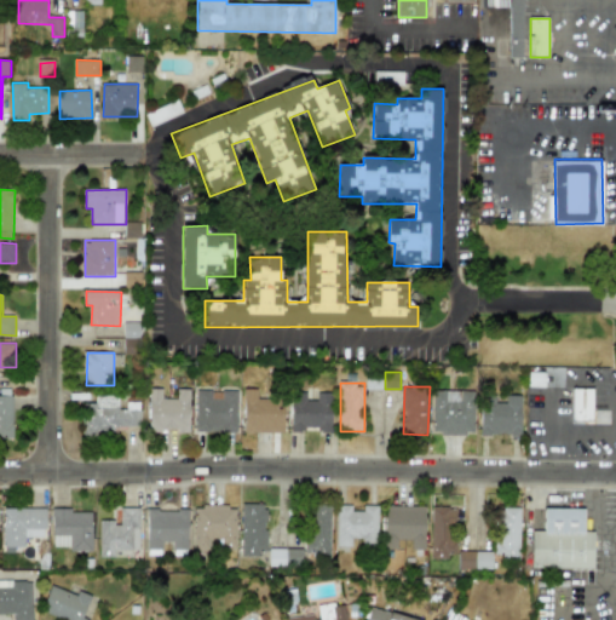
[(246,432),(285,431),(285,399),(259,399),(259,388),(245,389),(246,432)]
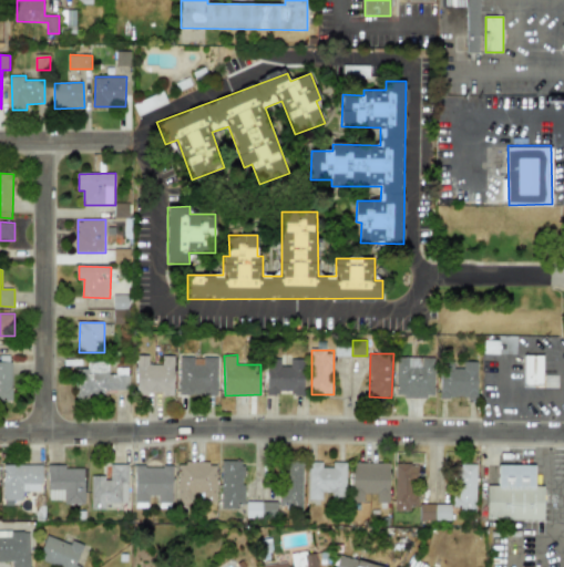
[(544,354),(525,354),(525,384),(543,384),(544,354)]
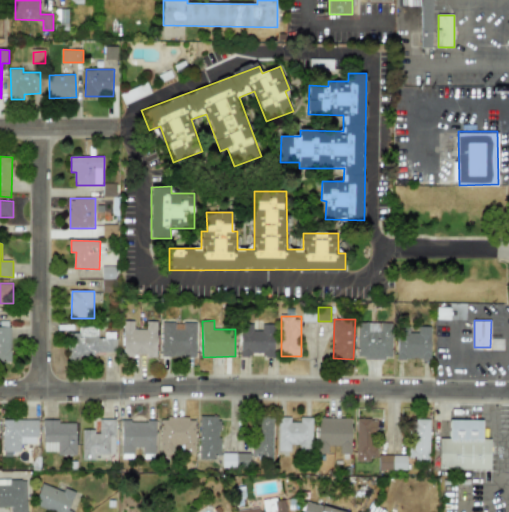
[(124,356),(158,356),(158,322),(148,322),(147,330),(136,329),(136,321),(125,321),(124,356)]
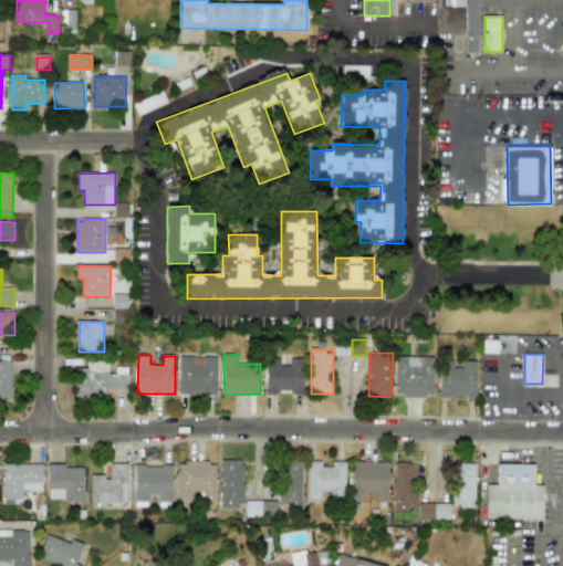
[(217,395),(218,357),(180,355),(179,394),(217,395)]
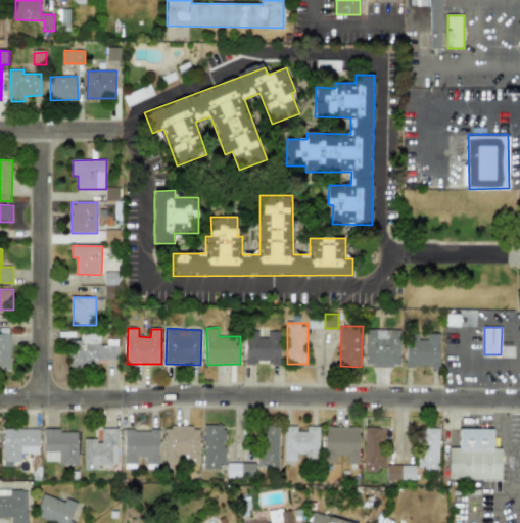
[(367,365),(400,366),(400,330),(367,329),(367,365)]
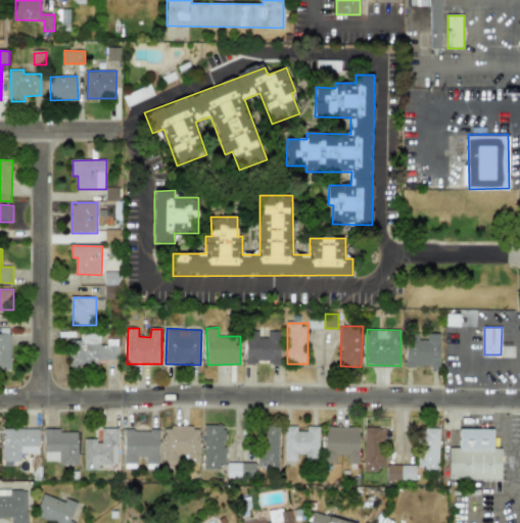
[(246,362),(280,363),(282,331),(269,331),(269,337),(260,337),(260,331),(248,330),(246,362)]
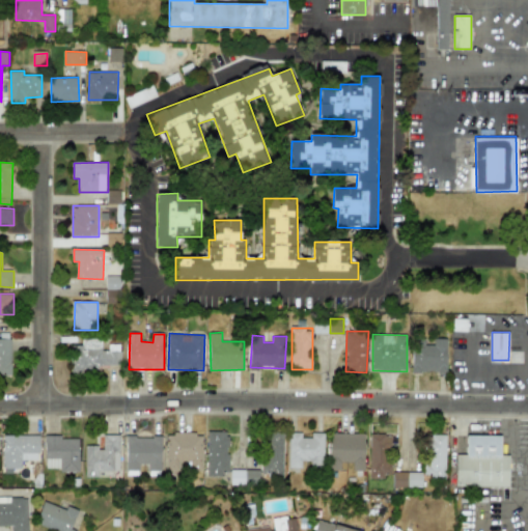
[(0,338),(0,374),(14,374),(12,338),(0,338)]
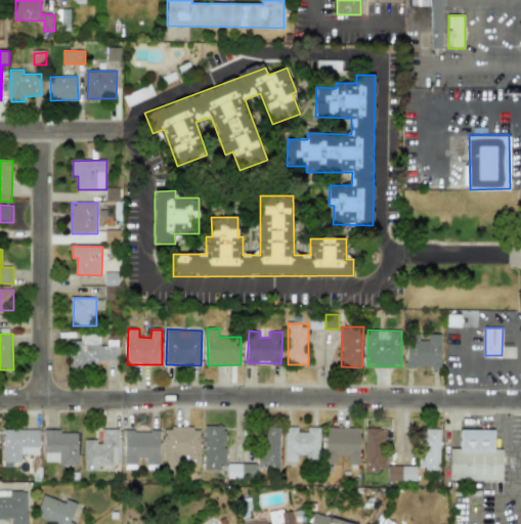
[(442,334),(429,334),(429,341),(421,341),(421,334),(408,334),(407,366),(441,367),(442,334)]
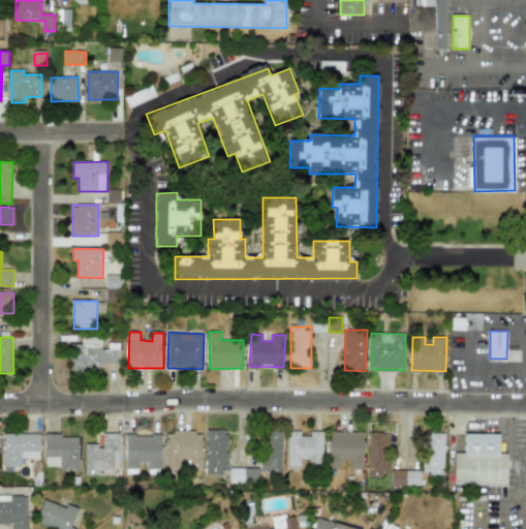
[(72,344),(72,371),(99,371),(99,364),(122,364),(122,343),(110,343),(110,349),(103,349),(103,338),(84,338),(84,344),(72,344)]
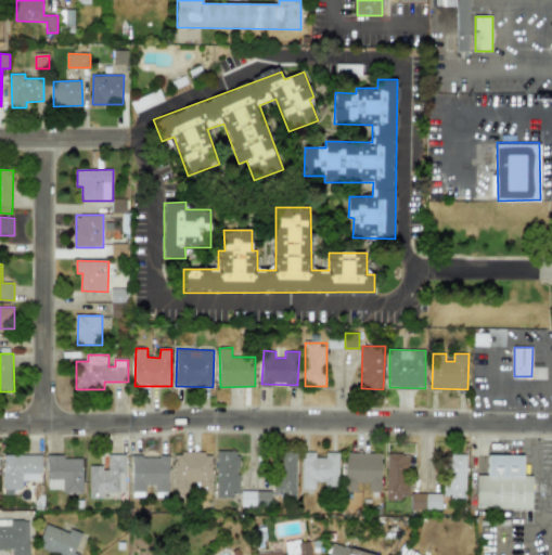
[(239,491),(240,451),(217,451),(217,498),(233,498),(233,491),(239,491)]
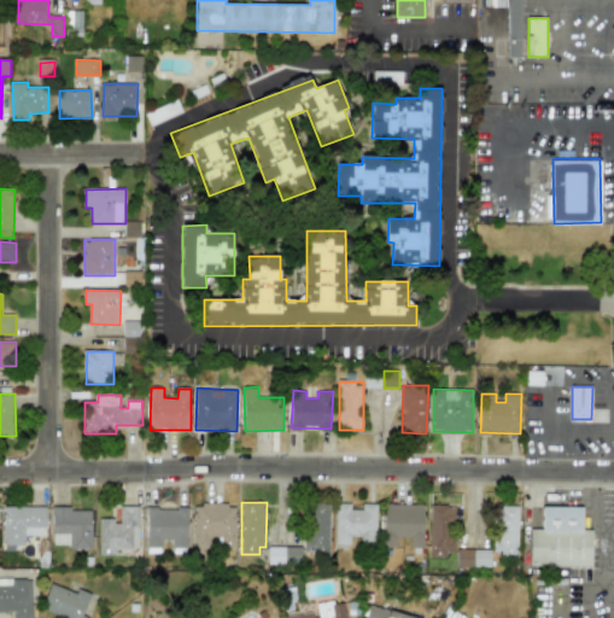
[(331,503),(308,503),(308,549),(331,549),(331,503)]
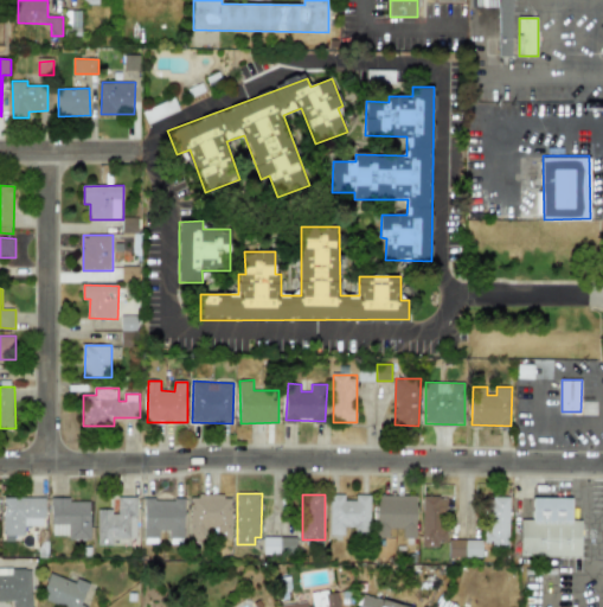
[(346,535),(346,528),(371,528),(371,497),(346,497),(346,494),(331,494),(331,535),(346,535)]
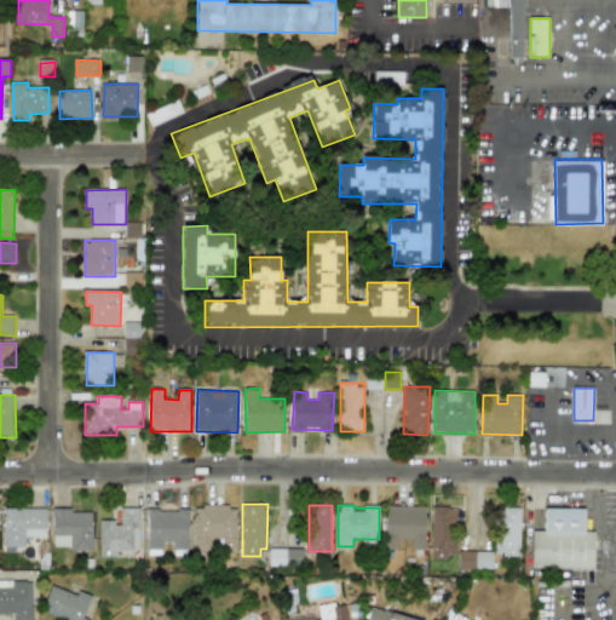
[(385,549),(398,550),(399,540),(413,540),(413,549),(425,549),(426,506),(386,505),(385,549)]
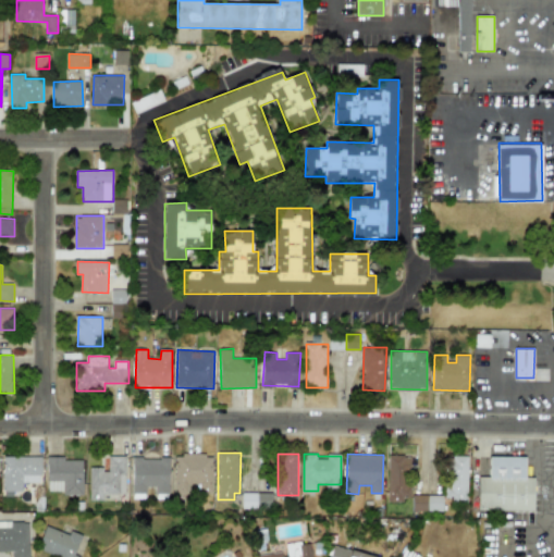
[(177,455),(176,493),(193,493),(213,493),(213,455),(177,455)]
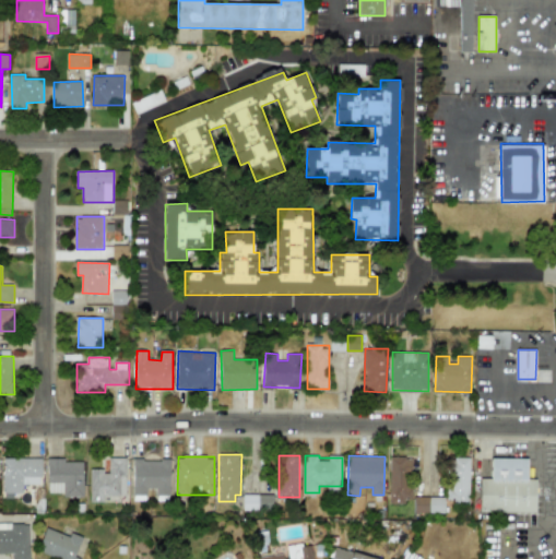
[(413,498),(413,458),(391,456),(390,503),(405,503),(405,498),(413,498)]
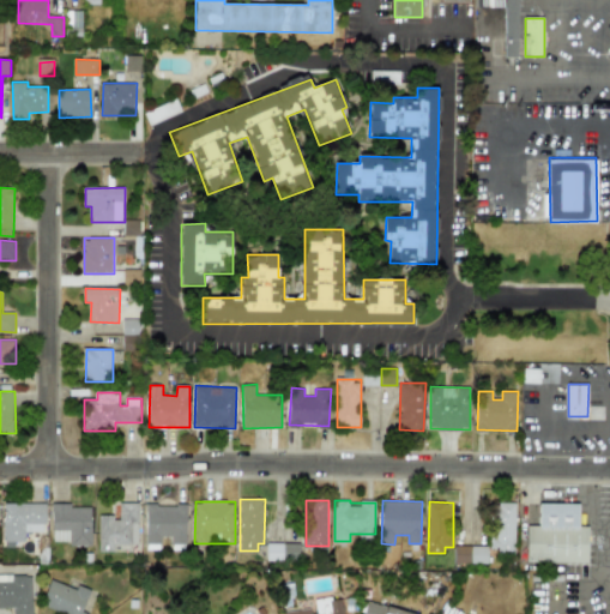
[(47,503),(5,503),(4,541),(25,541),(25,531),(46,531),(47,503)]
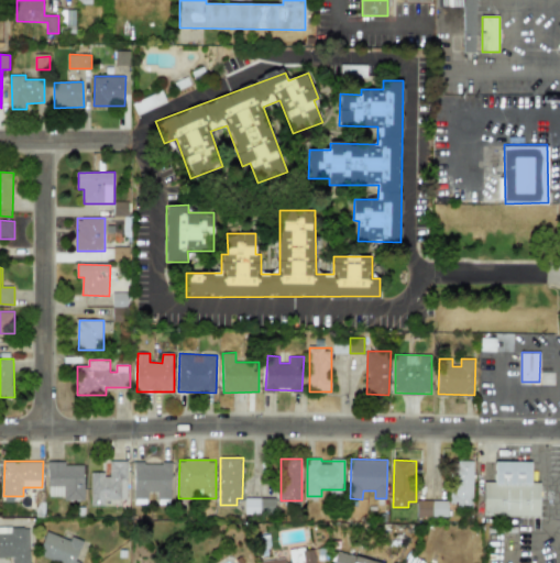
[(50,496),(64,496),(64,500),(85,500),(84,464),(66,464),(66,461),(48,461),(50,496)]
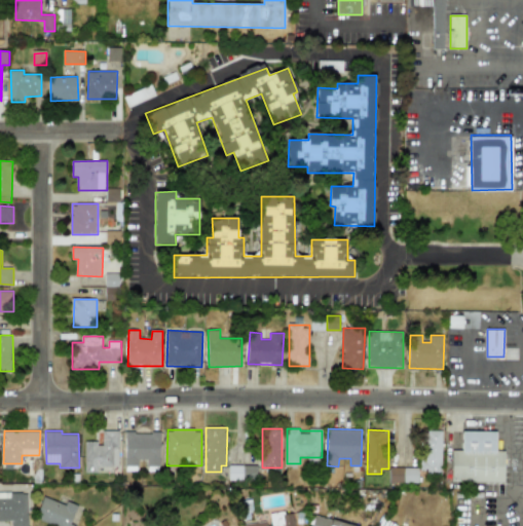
[(85,442),(85,472),(98,472),(98,466),(120,466),(119,430),(103,430),(103,442),(85,442)]
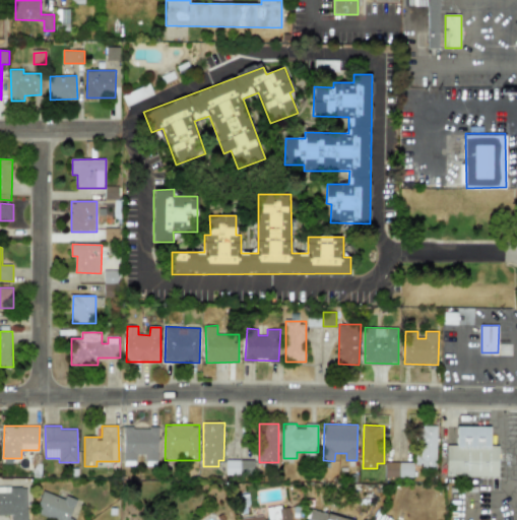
[(438,426),(417,426),(416,465),(437,466),(438,426)]
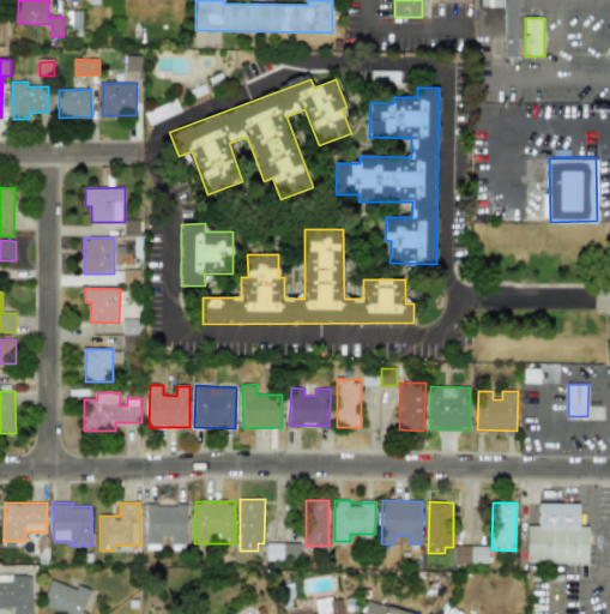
[(590,563),(590,527),(579,525),(580,504),(541,503),(539,525),(529,525),(527,561),(590,563)]
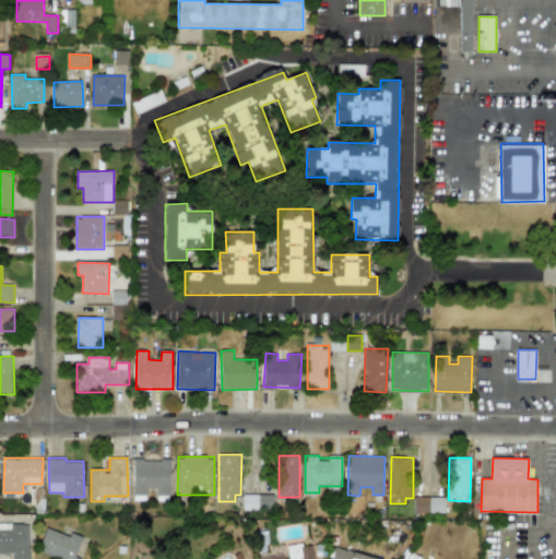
[(148,489),(170,490),(170,459),(134,459),(134,496),(148,496),(148,489)]
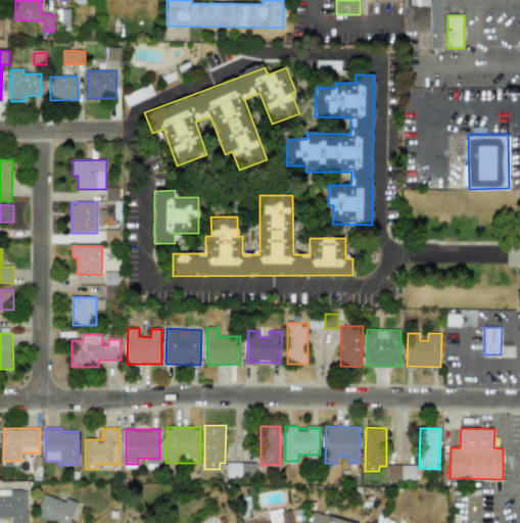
[(388,479),(416,479),(417,465),(388,465),(388,479)]
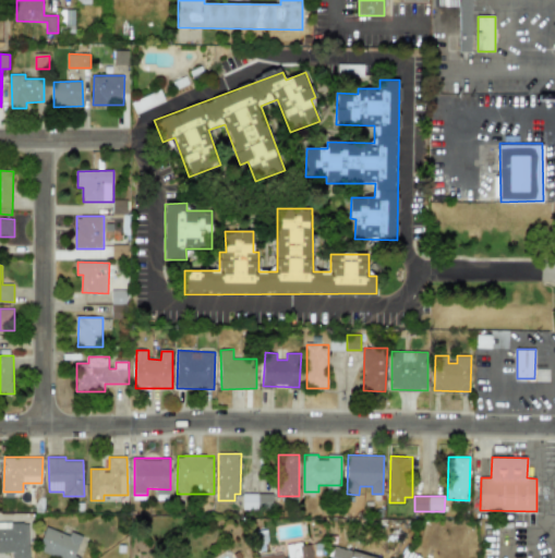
[(29,557),(29,523),(12,523),(12,529),(0,529),(0,553),(12,553),(12,557),(29,557)]
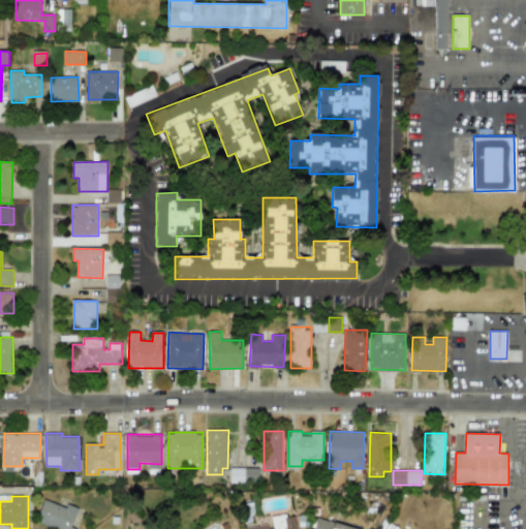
[(76,528),(71,527),(79,507),(68,503),(66,507),(44,499),(36,521),(59,528),(76,528)]
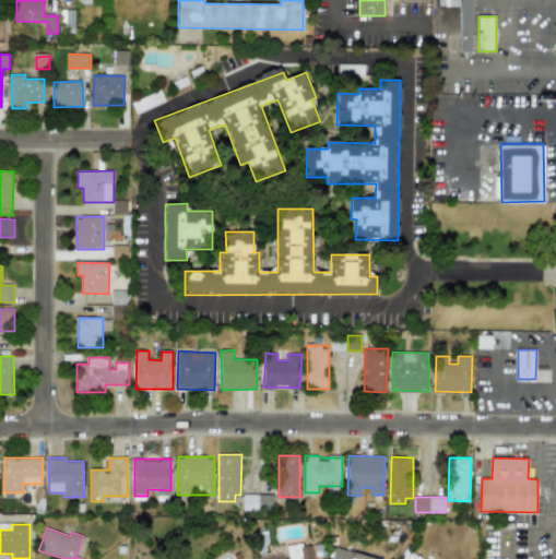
[(314,558),(311,543),(286,546),(287,554),(260,557),(260,558),(314,558)]
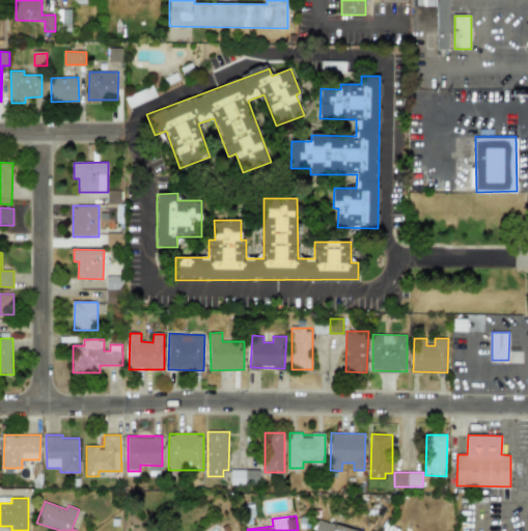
[(359,530),(318,520),(314,530),(359,530)]
